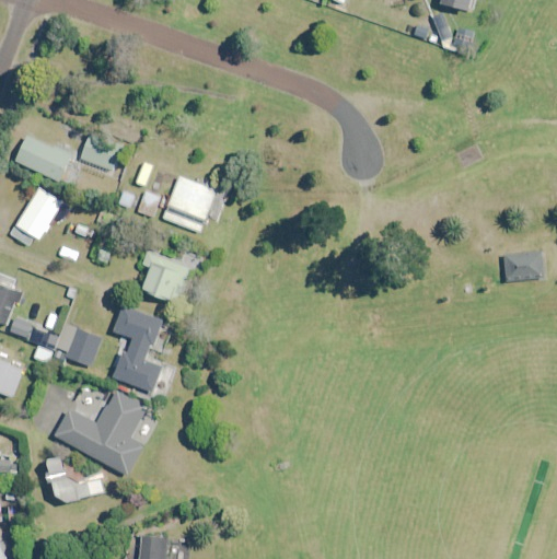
[(440,0),(440,1),(471,10),(473,0),(440,0)]
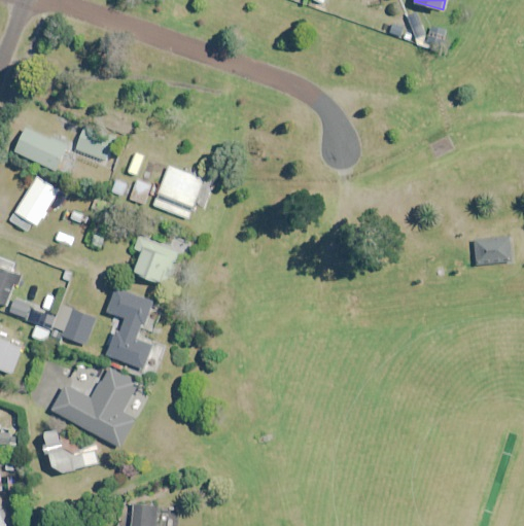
[(48,138),(25,128),(13,151),(56,170),(68,143),(50,135),(48,138)]
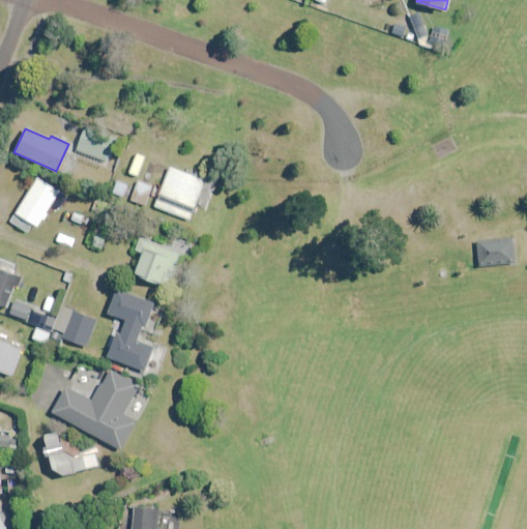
[(113,144),(85,131),(77,148),(106,162),(113,144)]
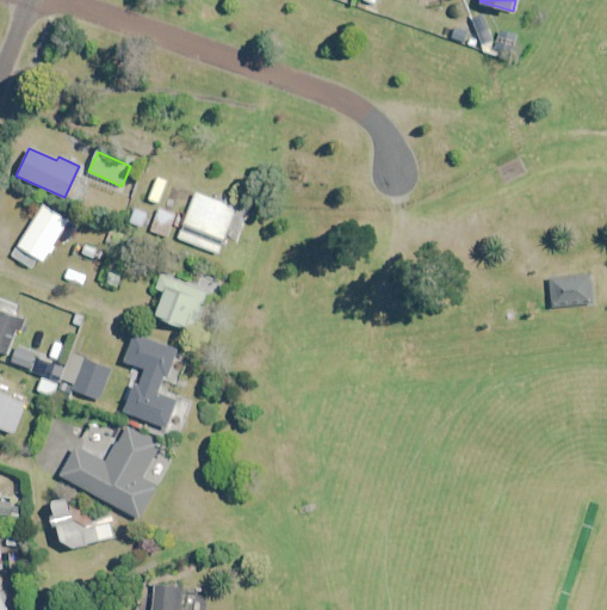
[(235,208),(194,192),(178,238),(218,253),(235,208)]
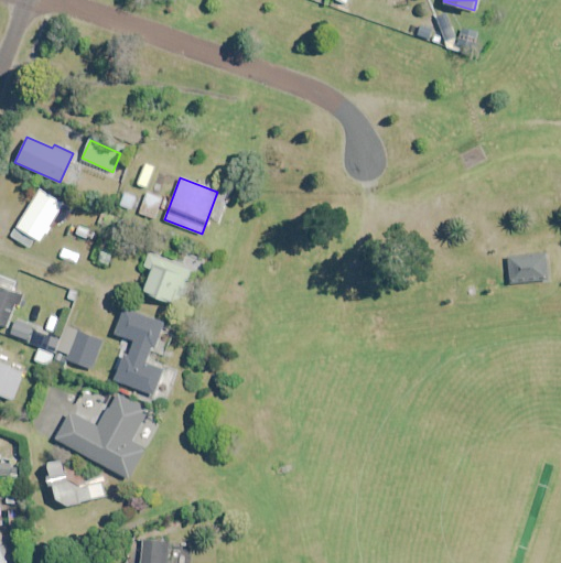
[(40,241),(54,217),(66,225),(75,212),(62,204),(39,190),(11,235),(29,246),(34,238),(40,241)]
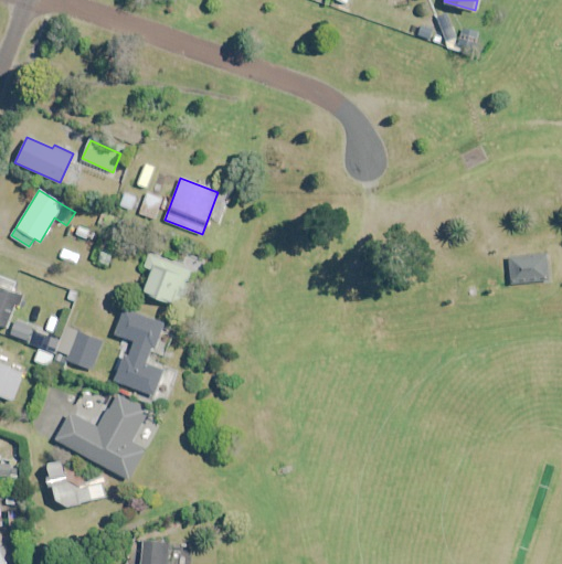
[(135,197),(123,192),(117,204),(129,210),(135,197)]
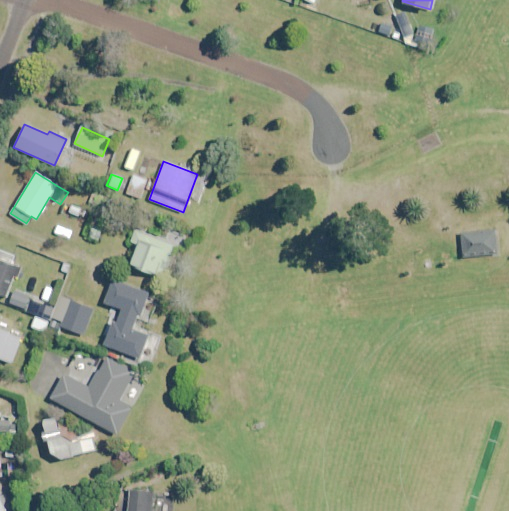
[(146,179),(132,174),(125,192),(139,197),(146,179)]
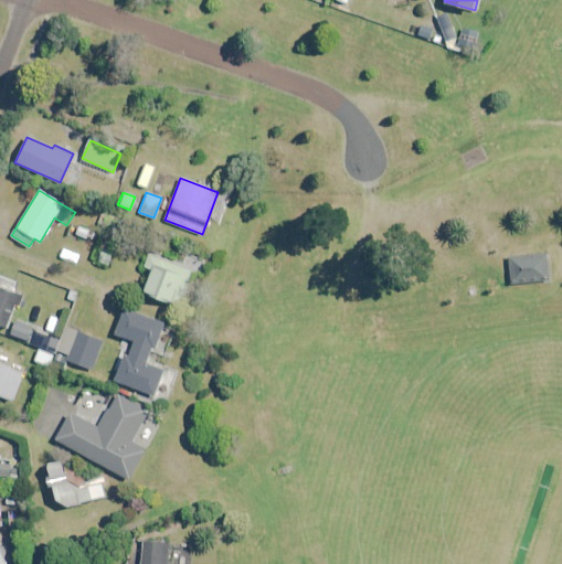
[(91,231),(75,225),(71,234),(86,241),(91,231)]
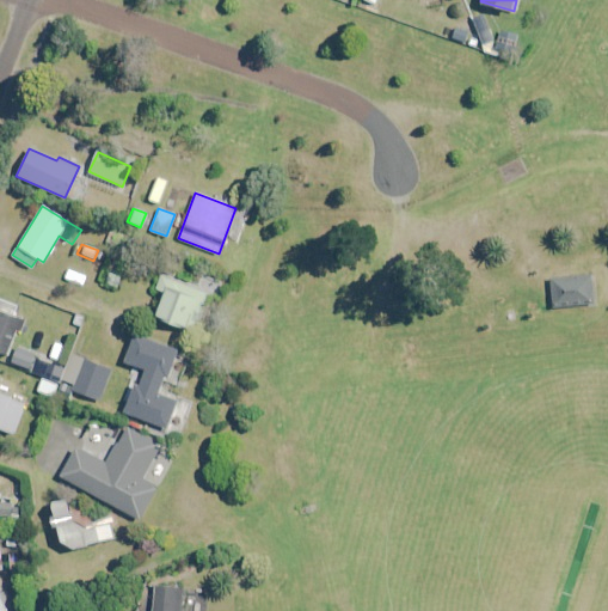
[(85,275),(66,268),(62,277),(81,285),(85,275)]
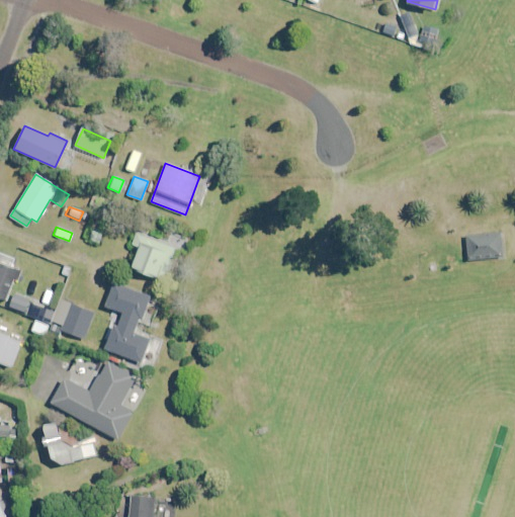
[(500,231),(462,234),(464,263),(502,260),(500,231)]
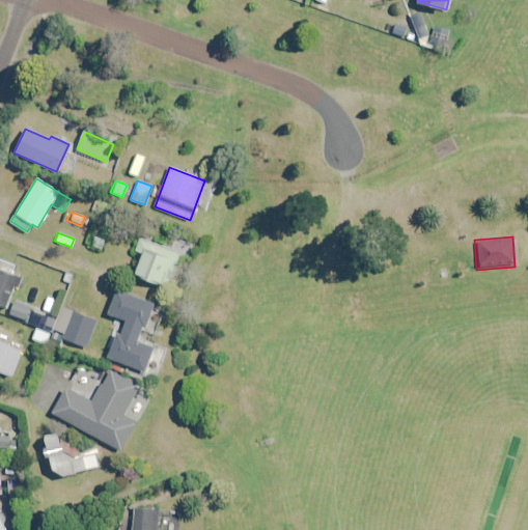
[(183,253),(154,244),(150,251),(141,248),(133,275),(162,284),(165,274),(174,277),(183,253)]
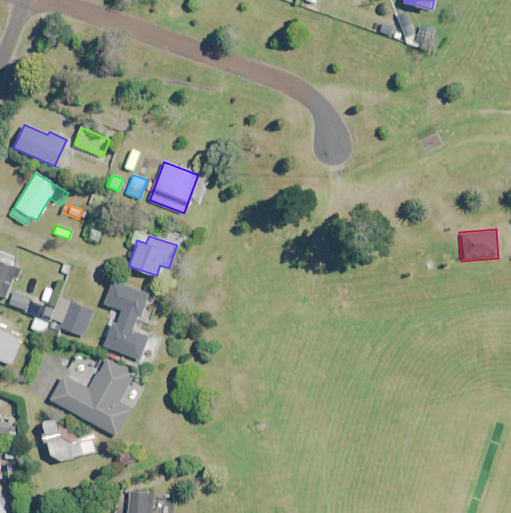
[(0,295),(6,298),(17,268),(10,266),(13,256),(0,251),(0,295)]
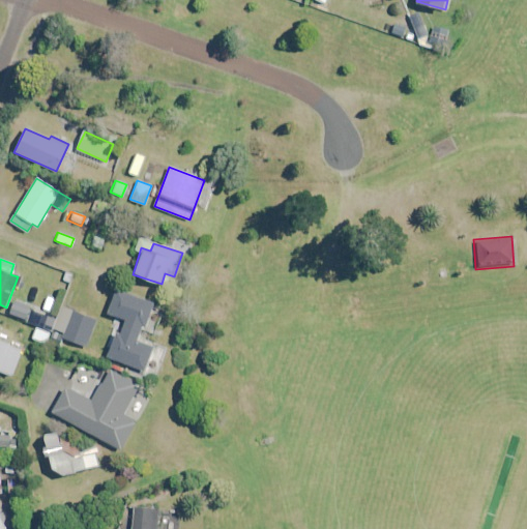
[(61,305),(66,293),(57,289),(53,299),(45,296),(37,312),(13,301),(7,315),(50,333),(52,328),(61,305)]
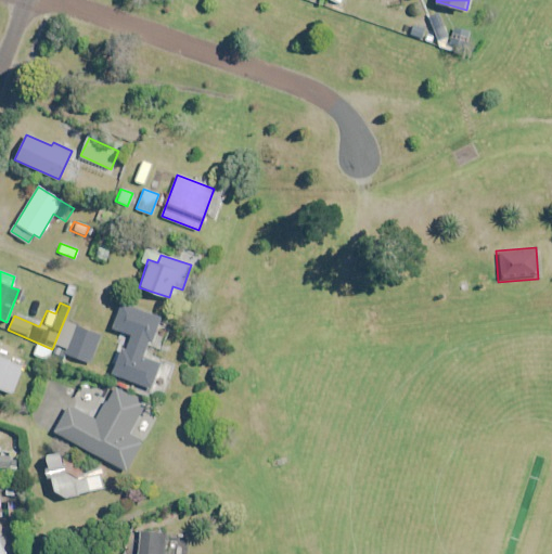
[(161,318),(122,303),(112,327),(127,334),(112,373),(151,388),(161,363),(143,357),(149,343),(151,344),(161,318)]
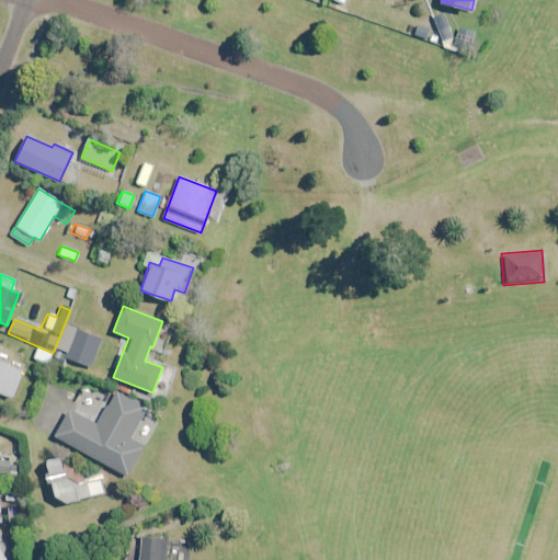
[(101,339),(65,323),(55,347),(69,353),(67,357),(89,367),(101,339)]
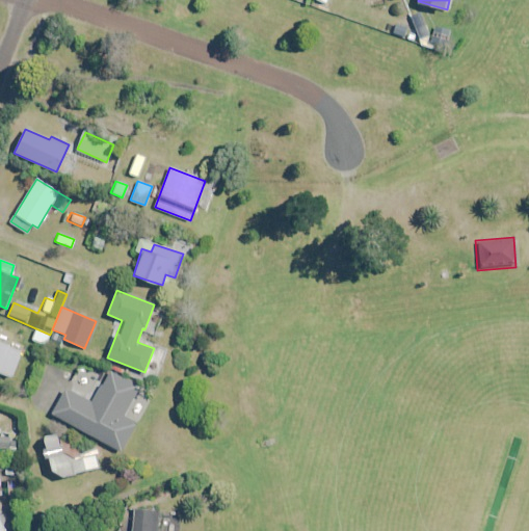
[(21,350),(0,341),(0,371),(10,376),(21,350)]
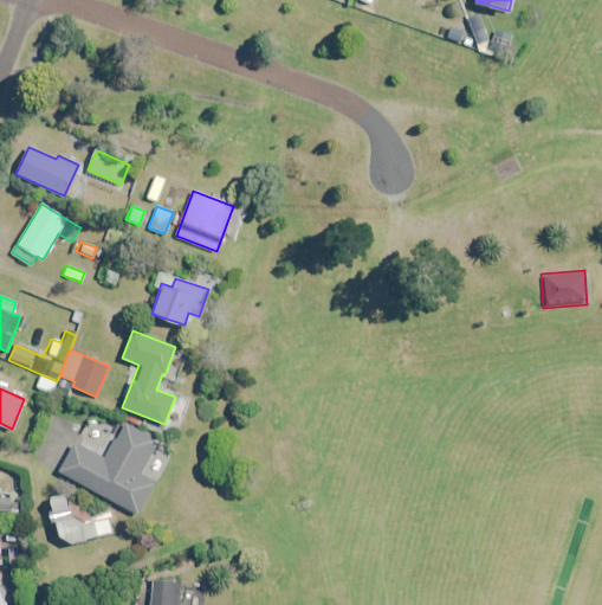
[(157,441),(124,423),(104,458),(76,443),(60,472),(138,513),(154,482),(140,474),(157,441)]
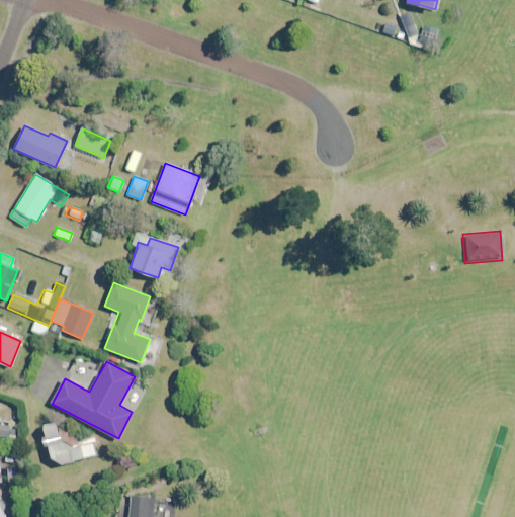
[(52,459),(60,464),(96,456),(93,440),(79,443),(79,441),(78,439),(77,438),(76,436),(75,435),(74,433),(72,432),(71,431),(69,430),(67,429),(66,428),(64,428),(62,428),(60,428),(58,428),(56,421),(44,424),(52,459)]
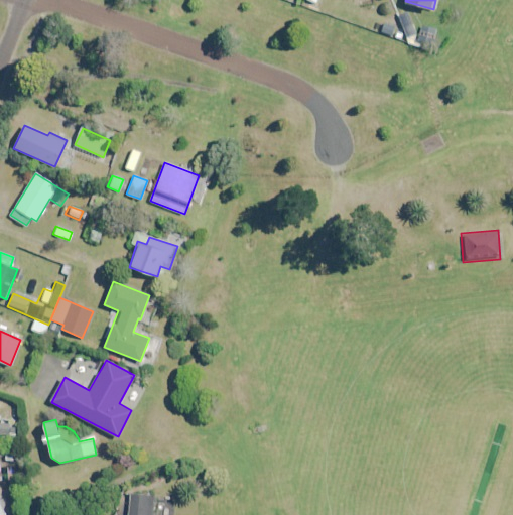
[(8,420),(0,421),(0,434),(9,434),(8,420)]
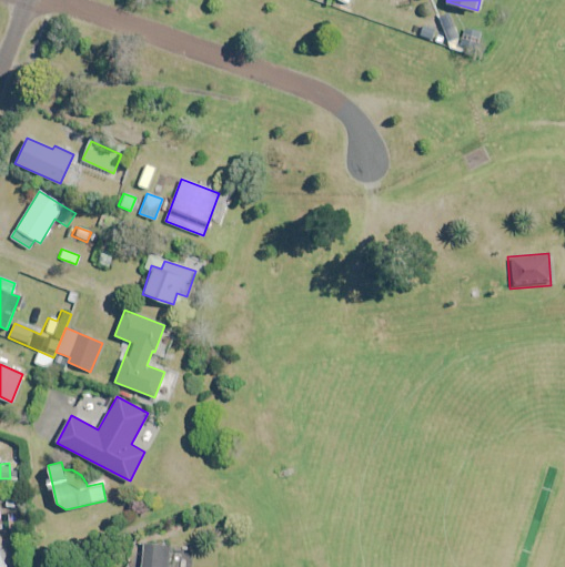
[(165,566),(169,546),(143,543),(140,566),(165,566)]
